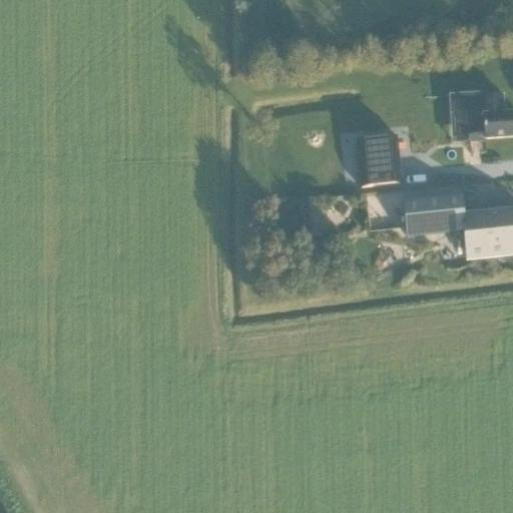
[(486,139),(512,137),(512,113),(504,114),(503,95),(485,97),(486,115),(483,115),(484,128),(468,129),(469,143),(486,141),(486,139)]
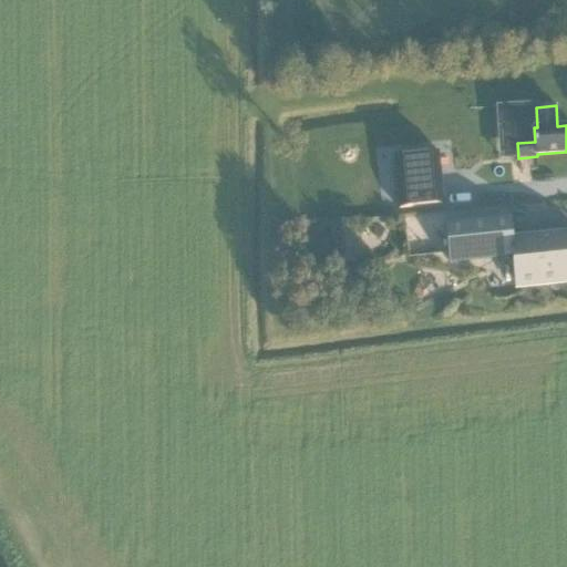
[(442,202),(441,189),(442,188),(442,186),(441,186),(440,174),(441,174),(439,152),(425,153),(394,156),(400,209),(426,206),(444,204),(444,202),(442,202)]
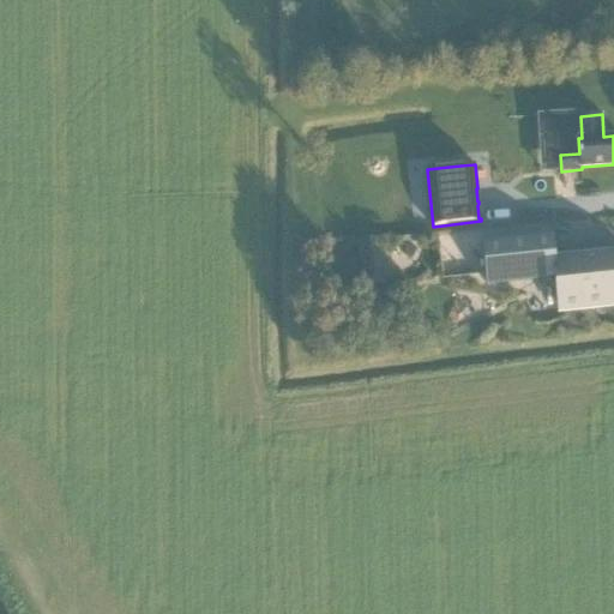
[(552,234),(483,241),(487,284),(557,277),(560,308),(605,304),(606,306),(613,305),(613,251),(555,258),(552,234)]
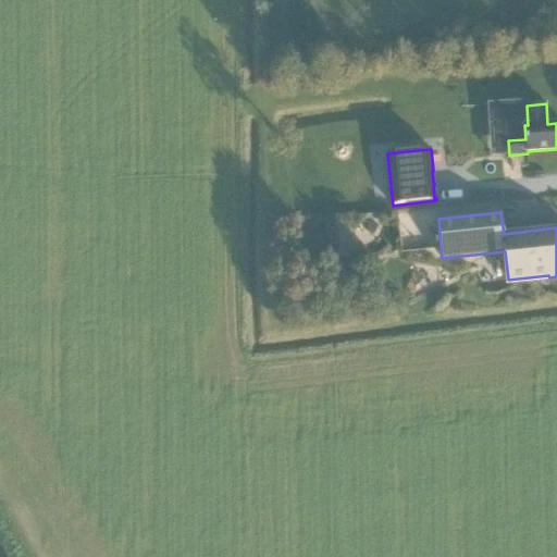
[(345,231),(344,218),(326,219),(327,233),(345,231)]
